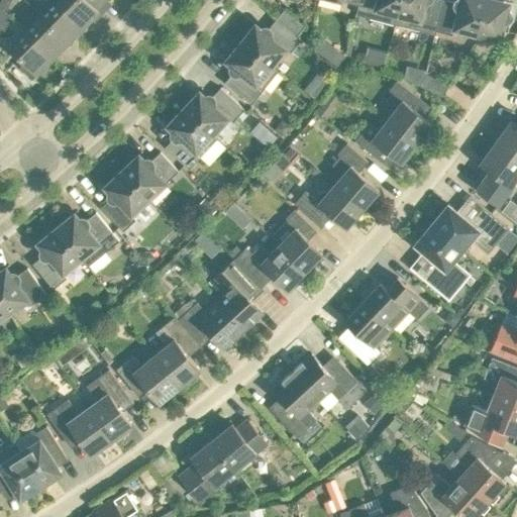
[(0,0),(0,9),(5,12),(11,0),(0,0)]
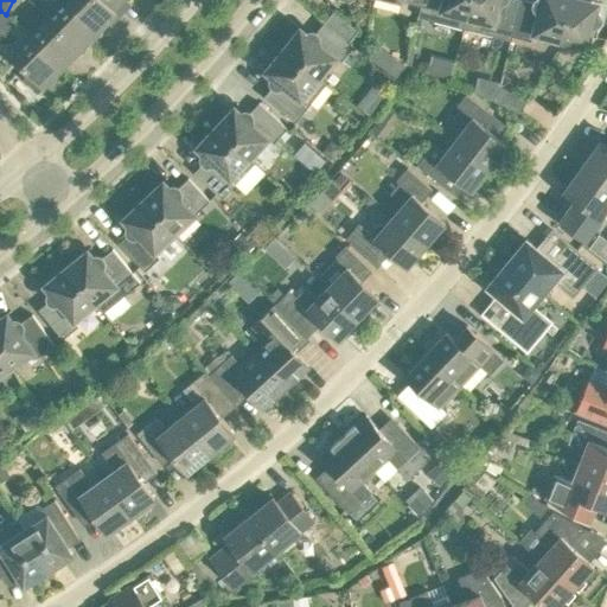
[(65,0),(48,18),(80,50),(97,31),(65,0)]
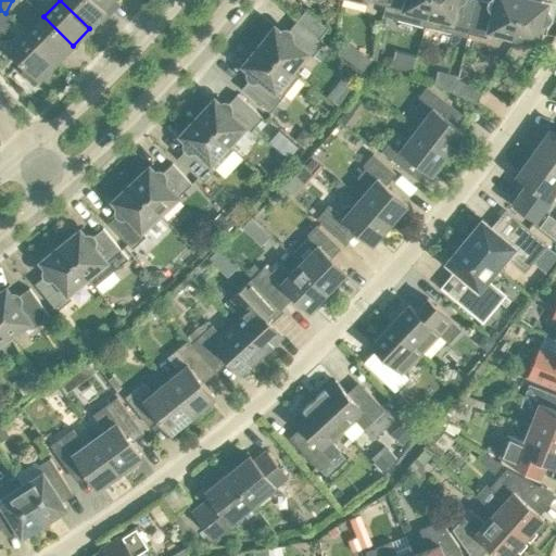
[(60,0),(89,28),(106,11),(103,8),(110,0),(60,0)]
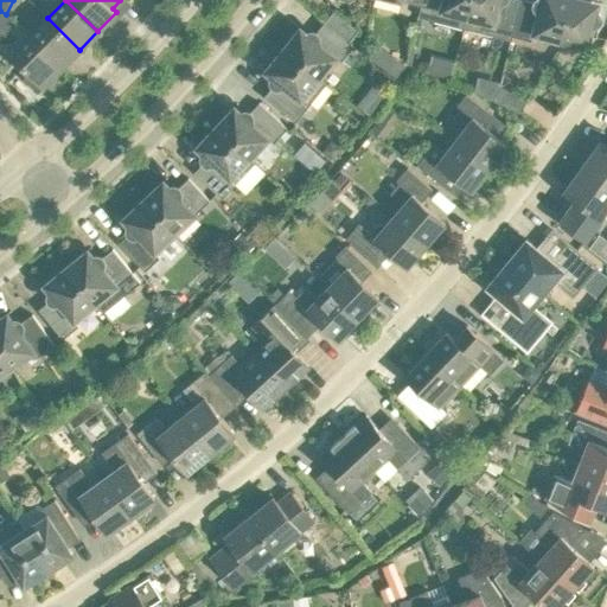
[(417,17),(465,29),(471,0),(422,0),(421,5),(417,17)]
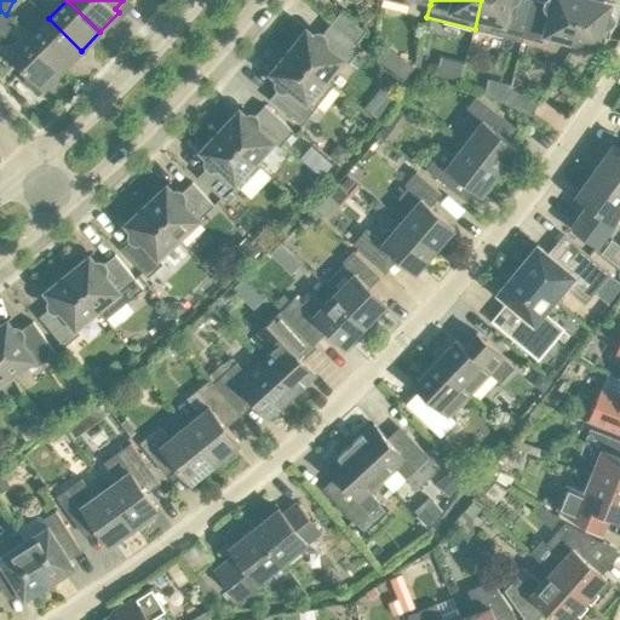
[(521,41),(522,36),(530,0),(481,0),(475,29),(521,41)]
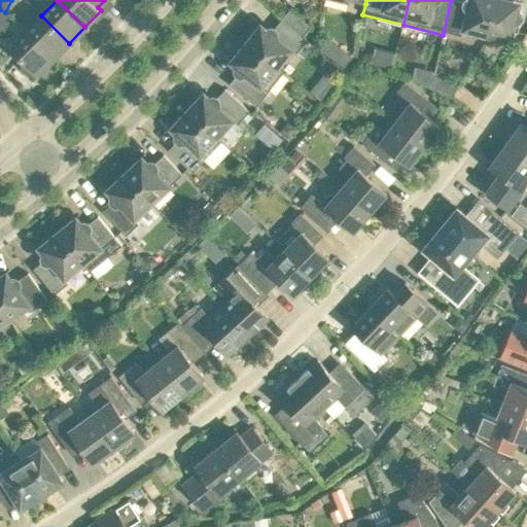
[(462,29),(486,35),(494,0),(464,0),(464,1),(464,2),(457,0),(451,0),(444,31),(461,35),(462,29)]
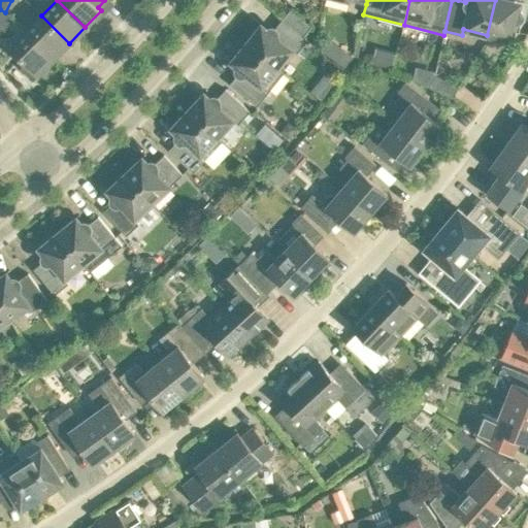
[(512,0),(495,0),(487,35),(510,41),(513,30),(518,31),(522,17),(522,15),(522,13),(521,12),(521,11),(520,10),(518,9),(520,2),(512,0)]
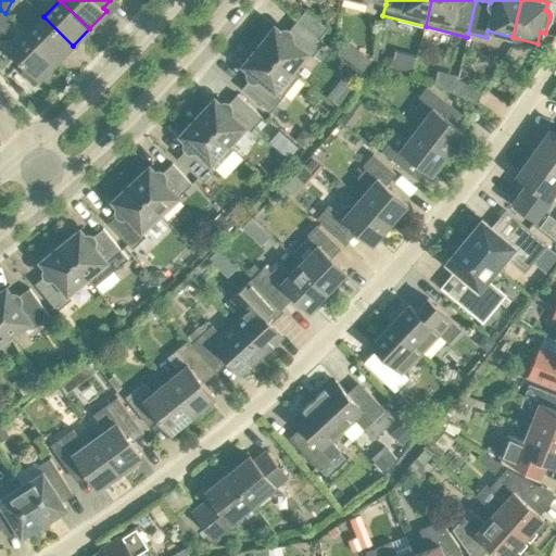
[(305,9),(297,20),(319,37),(327,27),(305,9)]
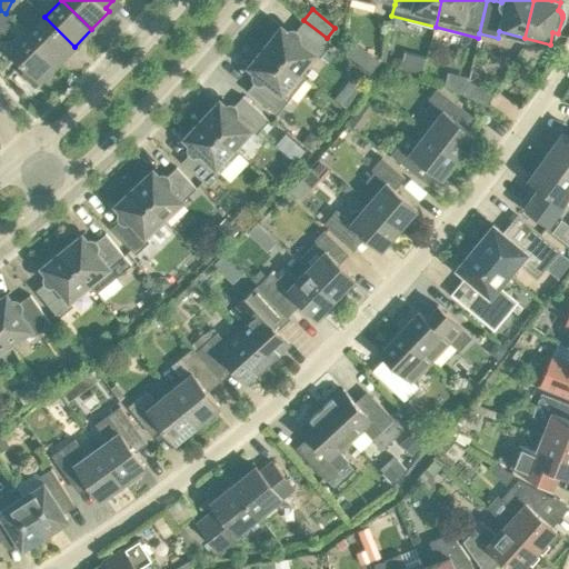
[(6,13),(0,10),(0,33),(10,15),(6,13)]
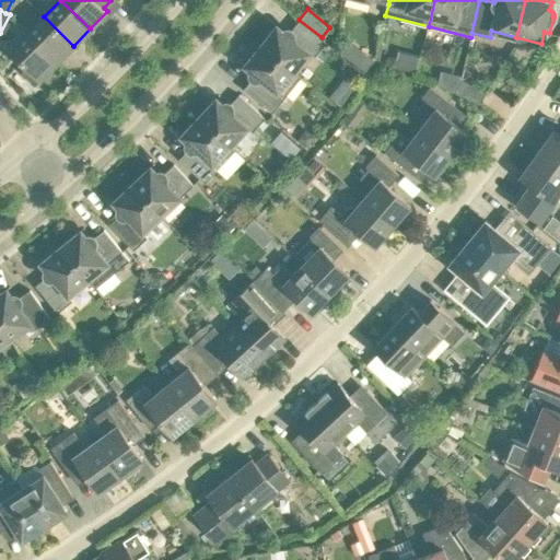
[(44,16),(27,34),(57,62),(73,46),(44,16)]
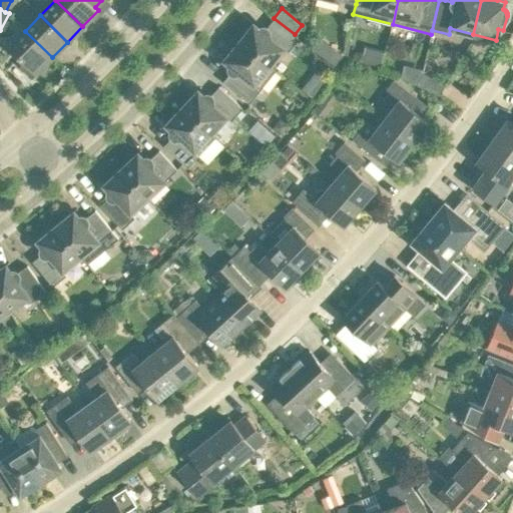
[(253,23),(238,41),(276,71),(276,70),(270,65),(284,48),(289,51),(299,38),(295,34),(274,18),(267,27),(266,27),(265,26),(263,26),(261,27),(260,28),(253,23)]
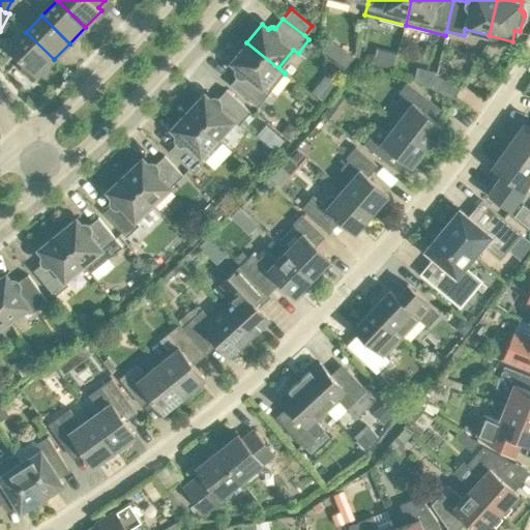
[(54,59),(26,32),(9,49),(25,63),(20,68),(32,81),(54,59)]
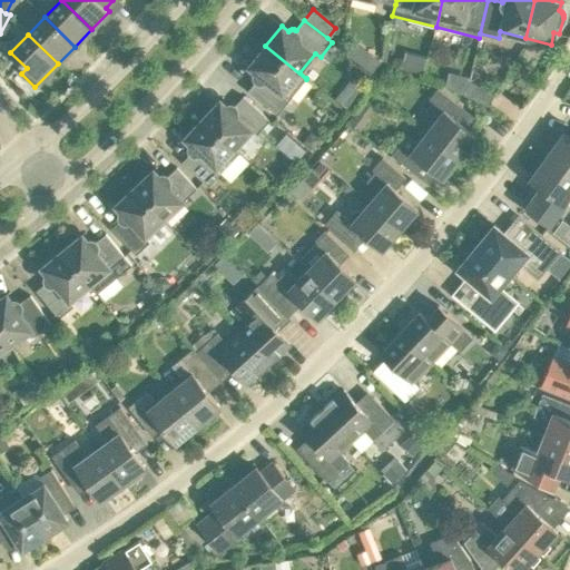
[(306,79),(265,46),(248,66),(255,71),(255,72),(255,74),(254,75),(255,76),(255,77),(255,78),(256,79),(247,90),(277,115),(306,79)]
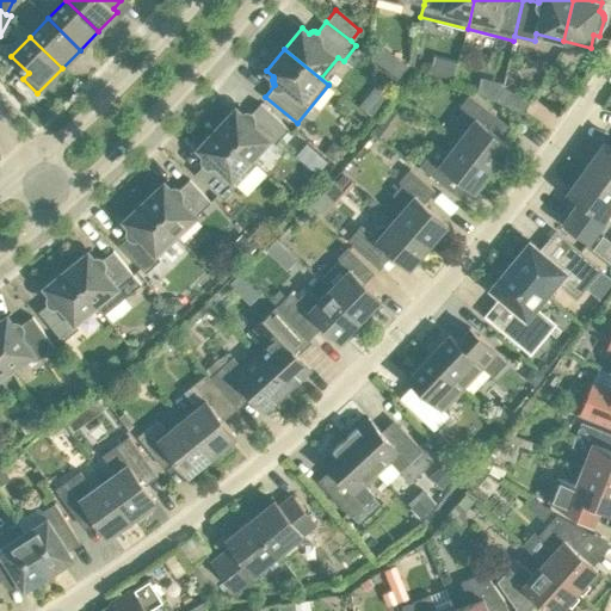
[(454,79),(458,60),(434,54),(430,73),(454,79)]
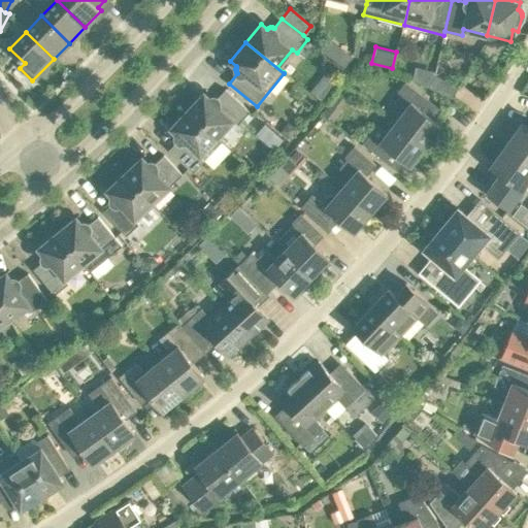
[(342,69),(351,61),(347,57),(339,57),(334,62),(342,69)]
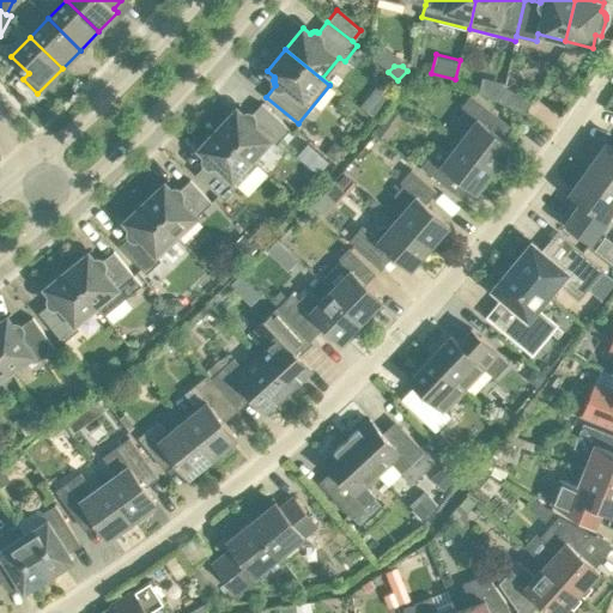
[(504,86),(498,101),(527,113),(533,99),(504,86)]
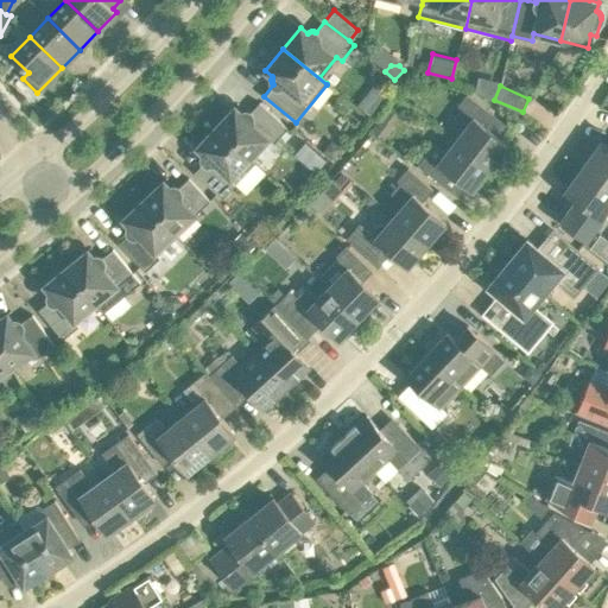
[(466,126),(455,139),(491,168),(508,144),(485,126),(493,114),(467,94),(457,106),(461,108),(454,118),(466,126)]
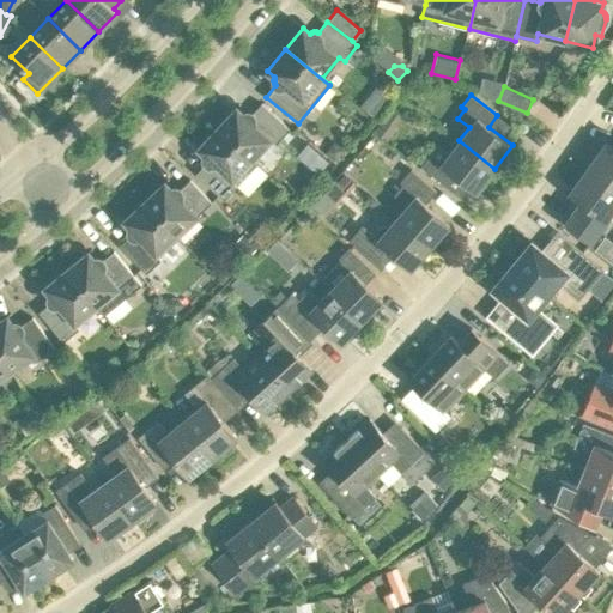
[(380,107),(369,97),(360,107),(372,116),(380,107)]
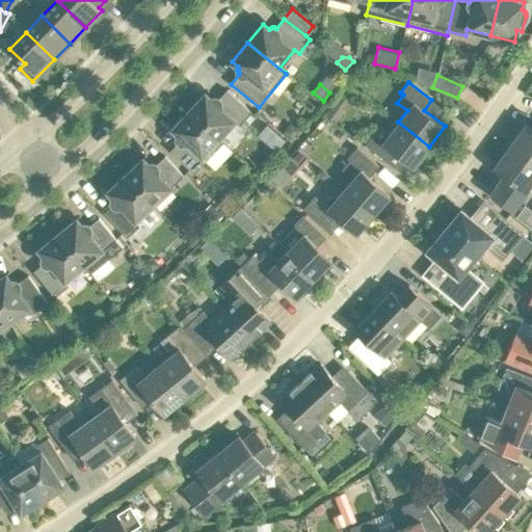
[(205,92),(188,110),(222,142),(223,141),(218,137),(235,121),(239,125),(251,111),(227,89),(218,98),(217,97),(215,97),(213,97),(212,98),(211,98),(205,92)]
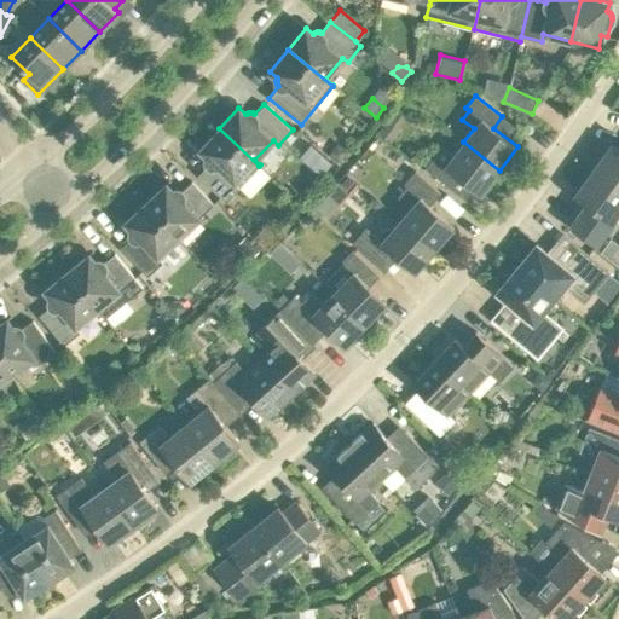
[(400,131),(388,121),(377,133),(389,143),(400,131)]
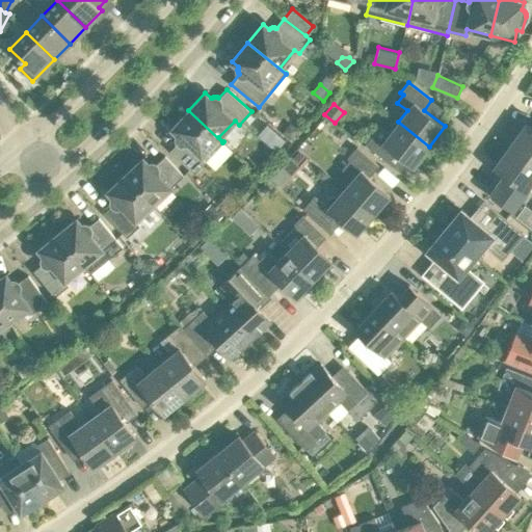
[(222,142),(188,110),(171,129),(178,134),(178,135),(177,136),(177,137),(177,138),(178,139),(179,141),(169,151),(194,174),(222,142)]
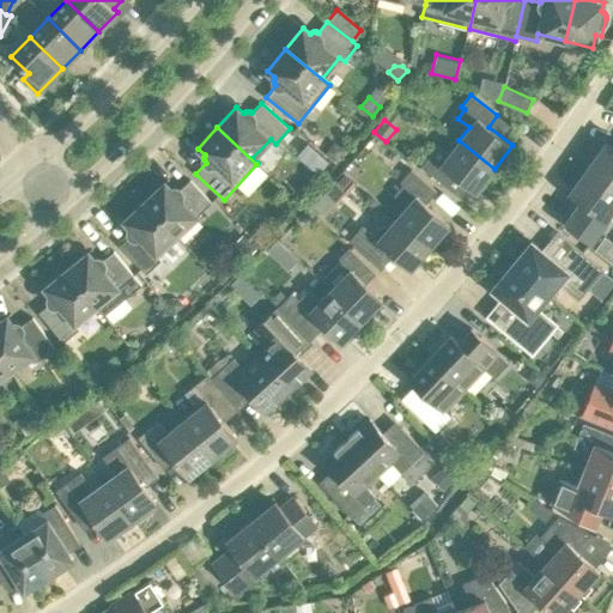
[(495,169),(459,140),(449,155),(437,145),(420,167),(444,184),(453,173),(477,192),(495,169)]
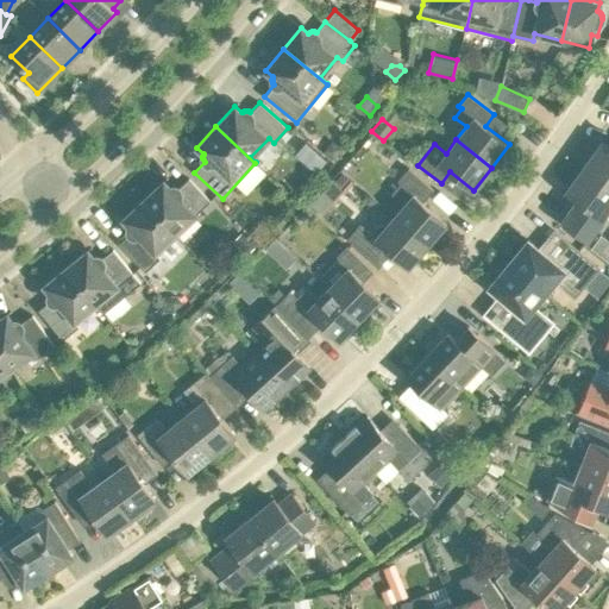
[(341,149),(332,140),(324,151),(333,159),(341,149)]
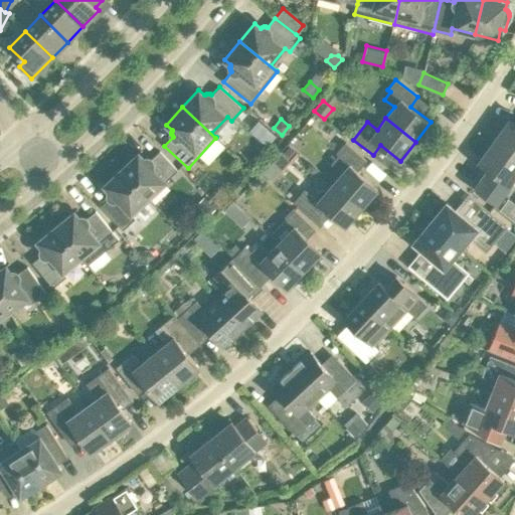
[(514,123),(509,119),(494,141),(514,156),(514,123)]
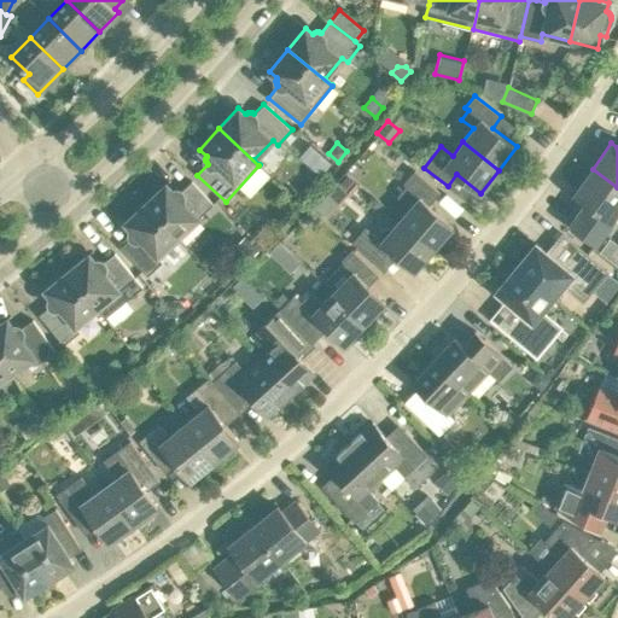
[(617,187),(593,169),(573,194),(586,203),(570,225),(596,243),(612,221),(617,213),(617,187)]
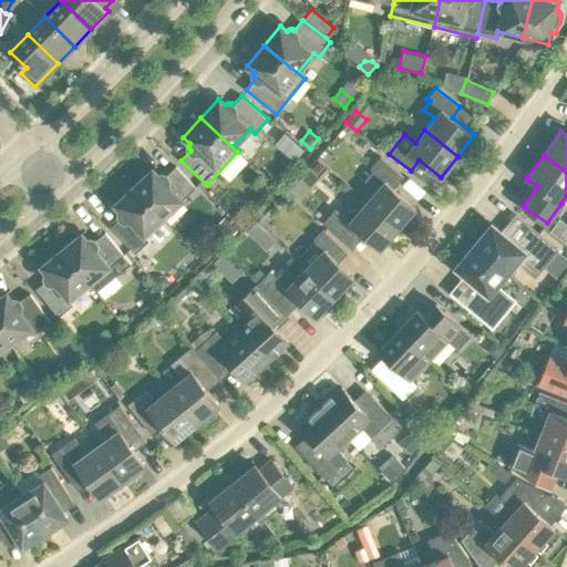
[(375,189),(367,200),(399,228),(416,207),(393,188),(403,176),(380,156),(370,168),(372,171),(364,179),(375,189)]
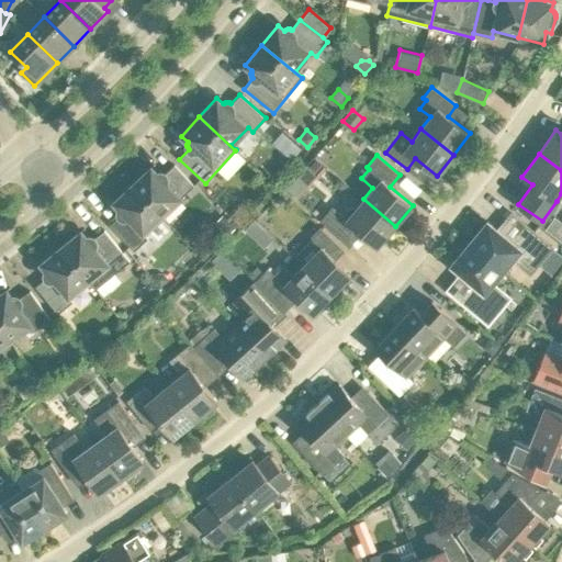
[(317,178),(326,168),(316,159),(307,168),(317,178)]
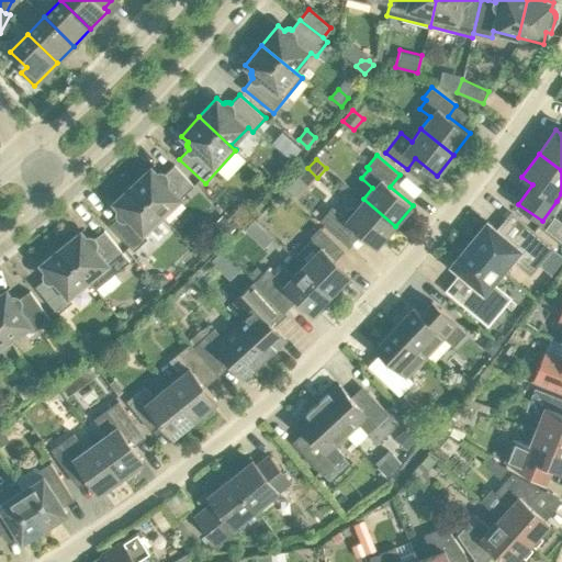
[(152,167),(132,184),(161,215),(194,184),(175,164),(165,173),(164,172),(163,172),(161,171),(160,171),(159,171),(157,172),(152,167)]
